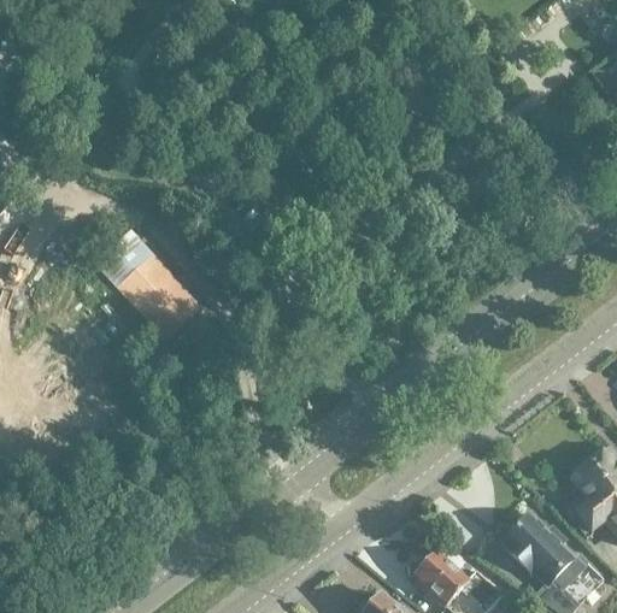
[(131,229),(95,261),(165,340),(201,308),(131,229)]
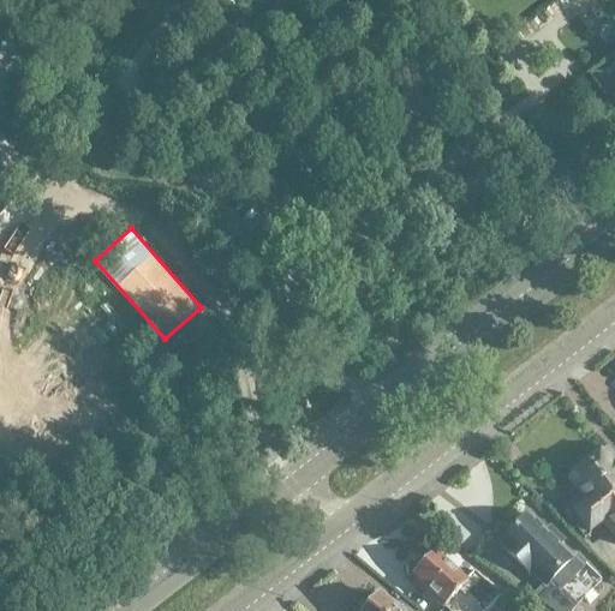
[(569,516),(573,514),(586,531),(602,519),(614,535),(614,461),(604,448),(567,477),(579,492),(561,505),(569,516)]
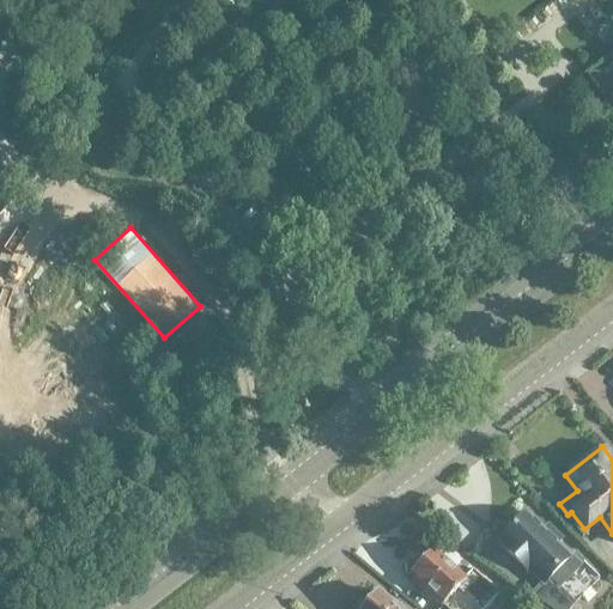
[(526,512),(498,540),(542,583),(528,597),(545,608),(568,608),(575,601),(599,577),(574,552),(570,556),(557,543),(562,539),(548,524),(544,529),(526,512)]
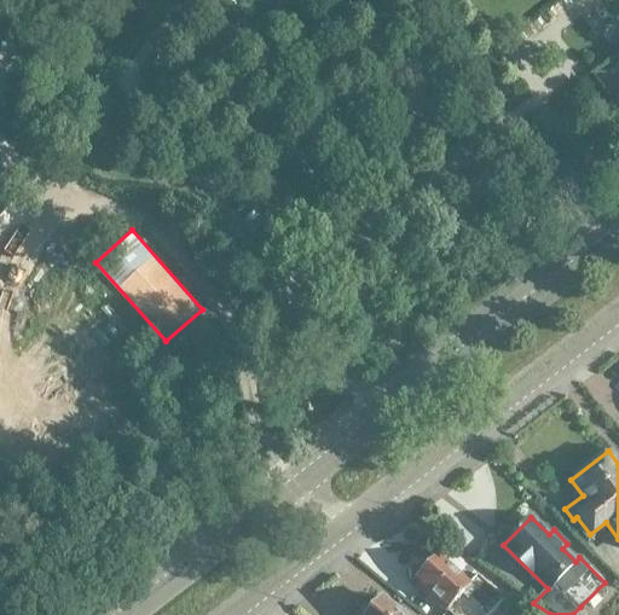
[(416,580),(447,609),(443,614),(489,614),(504,598),(475,573),(467,581),(439,556),(416,580)]
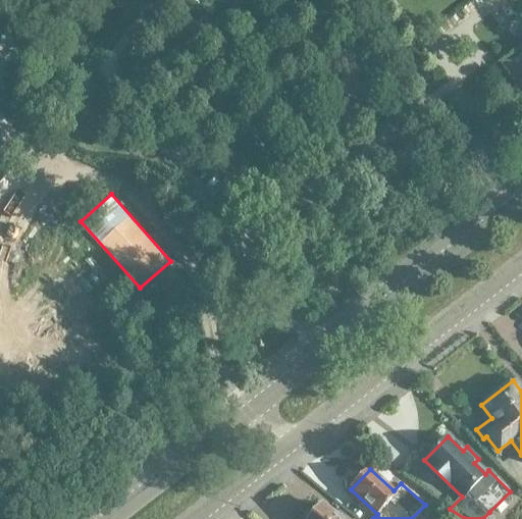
[(349,518),(336,509),(333,513),(323,505),(310,518),(349,518)]
